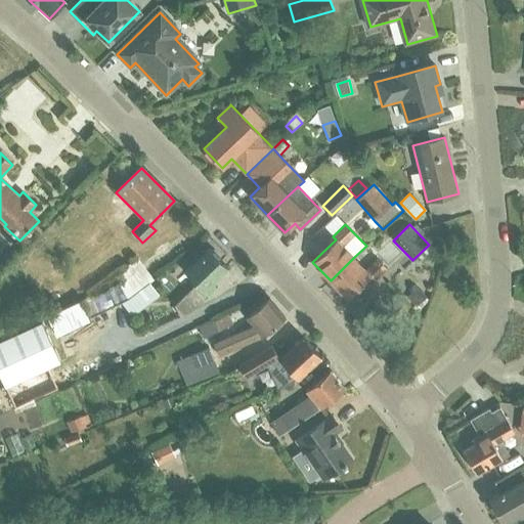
[(213,282),(228,268),(209,248),(185,271),(198,284),(174,306),(179,316),(194,308),(217,287),(213,282)]
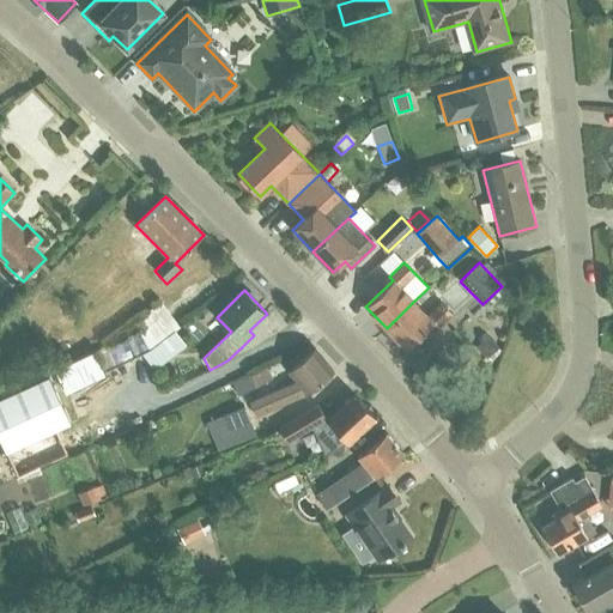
[(429,315),(414,301),(387,328),(407,350),(434,323),(438,328),(453,314),(443,302),(429,315)]
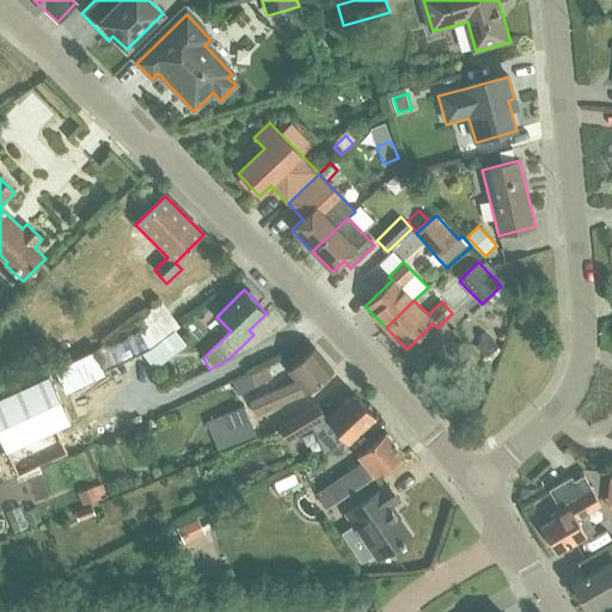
[(161,301),(135,322),(154,346),(179,325),(161,301)]
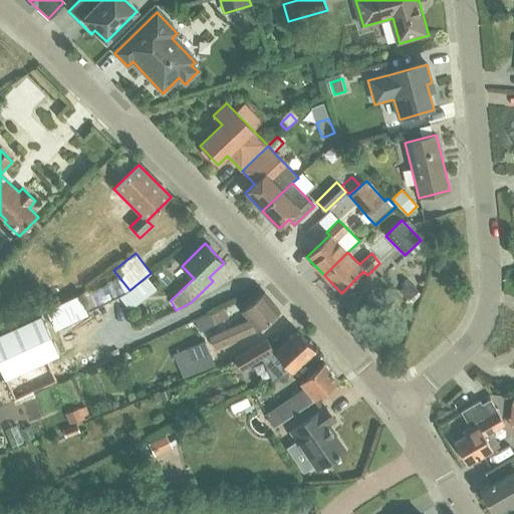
[(117,277),(80,295),(88,312),(124,294),(117,277)]
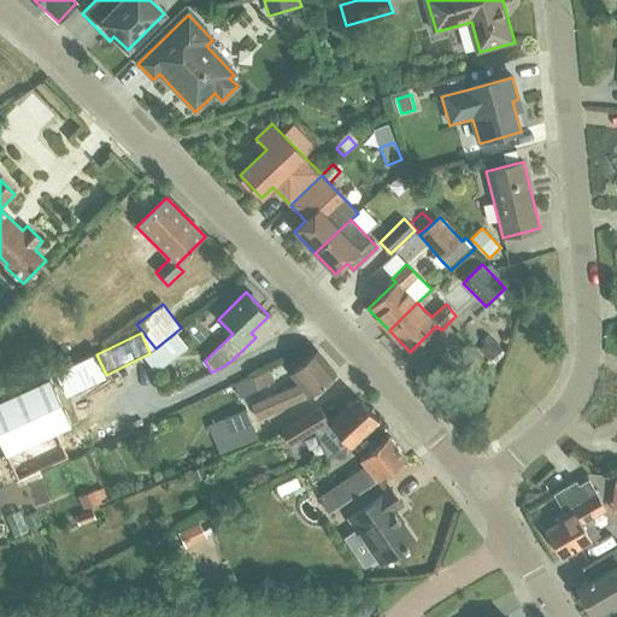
[(188,348),(176,333),(150,353),(144,359),(156,372),(188,348)]
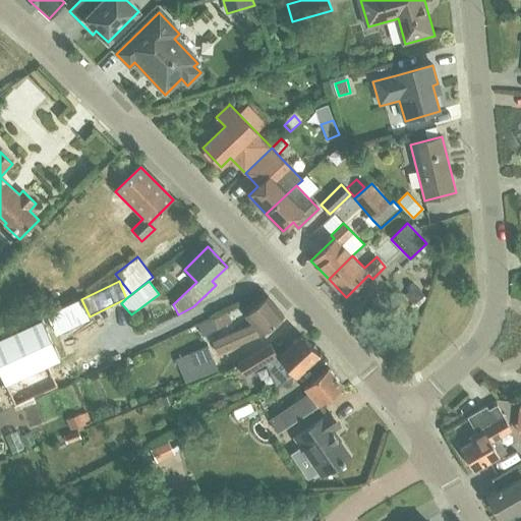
[(414,284),(404,294),(415,306),(425,296),(414,284)]
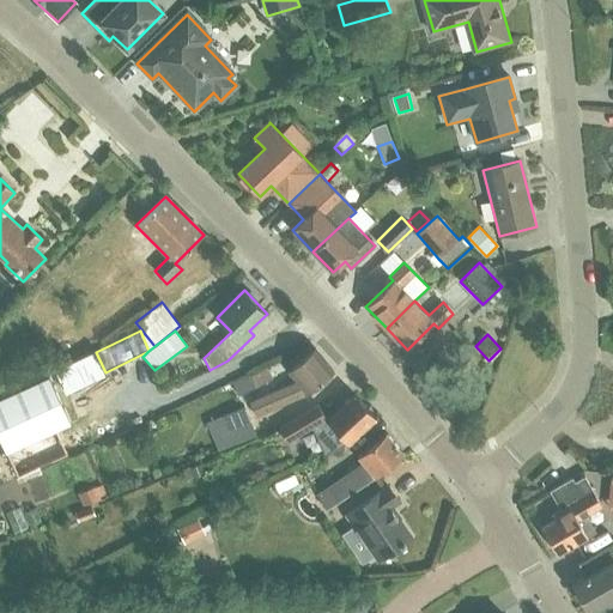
[(334,371),(315,347),(289,370),(297,381),(250,401),(256,416),(308,393),(334,371)]
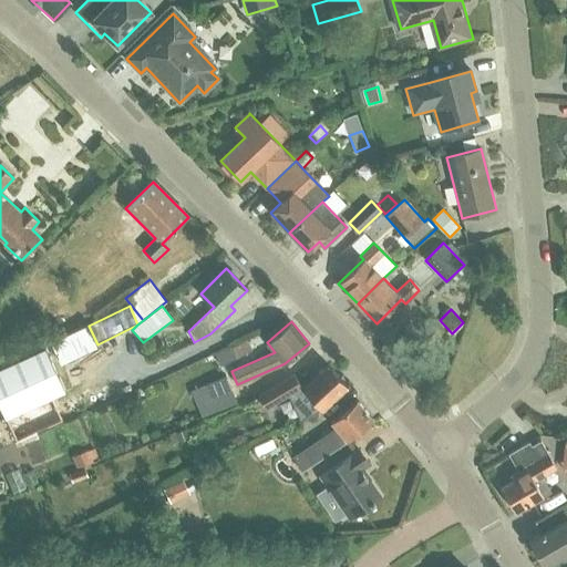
[(253,350),(247,340),(232,348),(237,358),(253,350)]
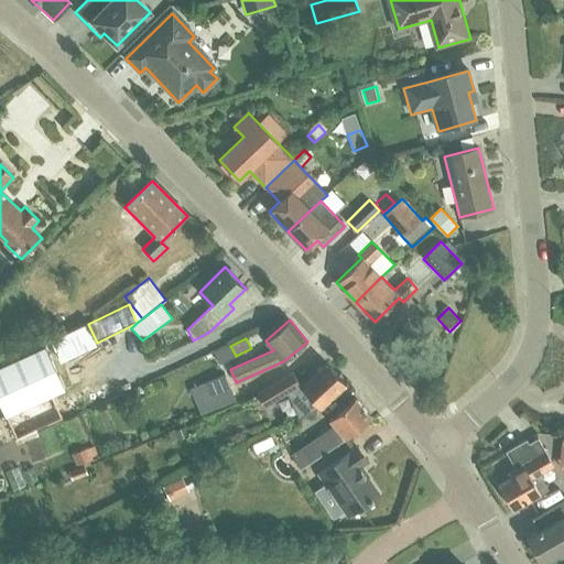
[(11,361),(0,366),(0,403),(6,415),(9,421),(13,433),(17,438),(63,418),(58,408),(52,394),(60,391),(65,388),(51,357),(46,346),(11,361)]
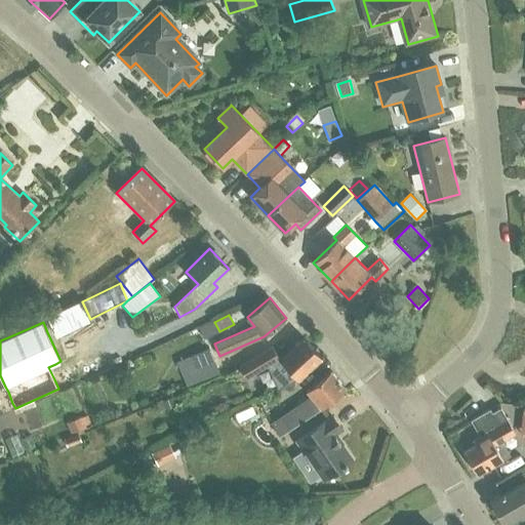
[(214,322),(200,330),(205,339),(219,331),(214,322)]
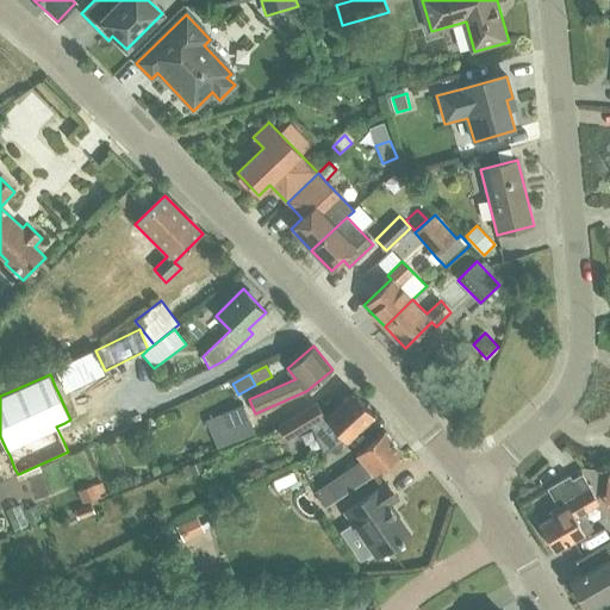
[(354,393),(327,418),(317,403),(278,425),(286,440),(310,424),(313,429),(324,450),(348,439),(349,440),(374,416),(354,393)]
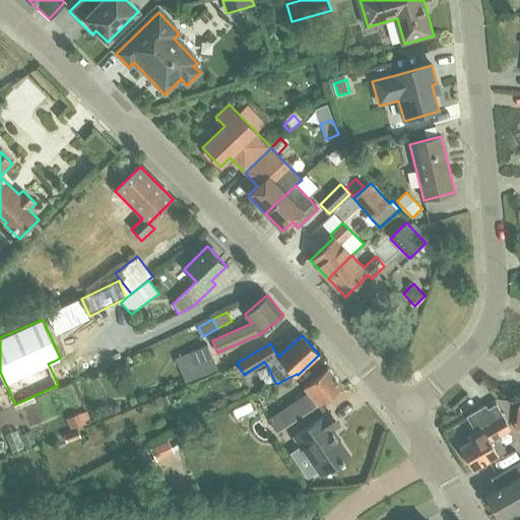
[(177,359),(187,382),(217,368),(207,344),(177,359)]
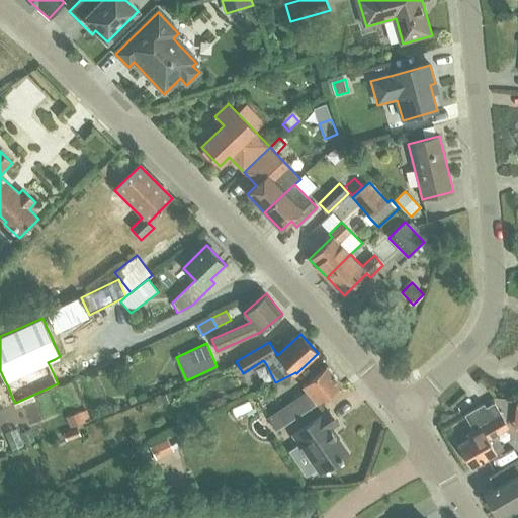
[(342,382),(327,365),(326,366),(304,386),(307,393),(269,418),(275,430),(317,403),(342,382)]
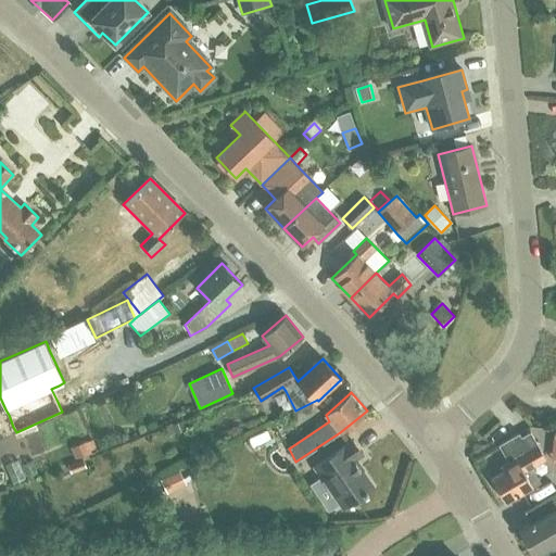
[(181,418),(165,426),(169,436),(186,429),(181,418)]
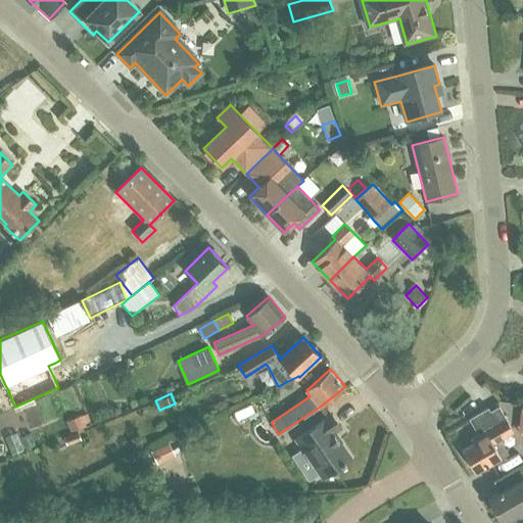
[(256,400),(238,406),(241,416),(259,411),(256,400)]
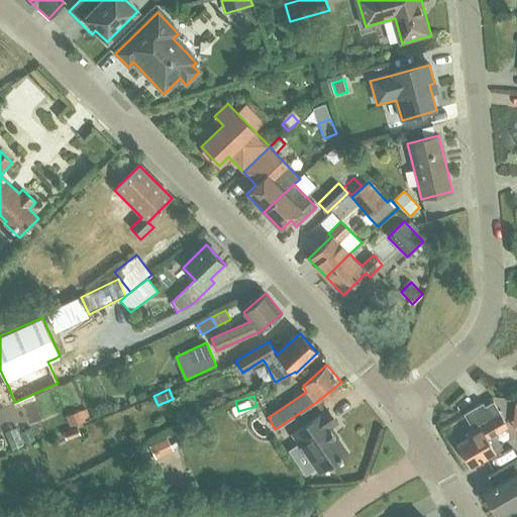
[(468,437),(456,444),(471,467),(496,452),(502,448),(494,434),(507,426),(508,426),(500,414),(501,414),(494,401),(485,406),(483,403),(463,414),(472,426),(474,429),(466,434),(468,437)]
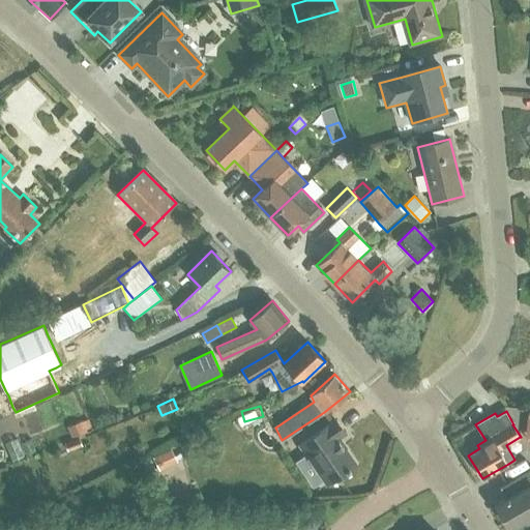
[(296,431),(301,438),(332,419),(328,412),(296,431)]
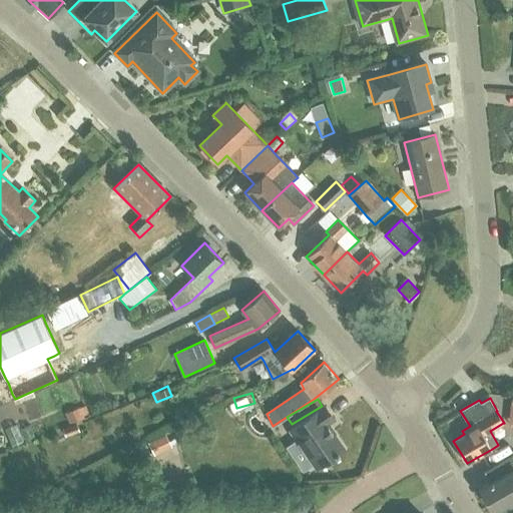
[(316,467),(344,448),(327,423),(334,419),(325,406),(290,429),(316,467)]
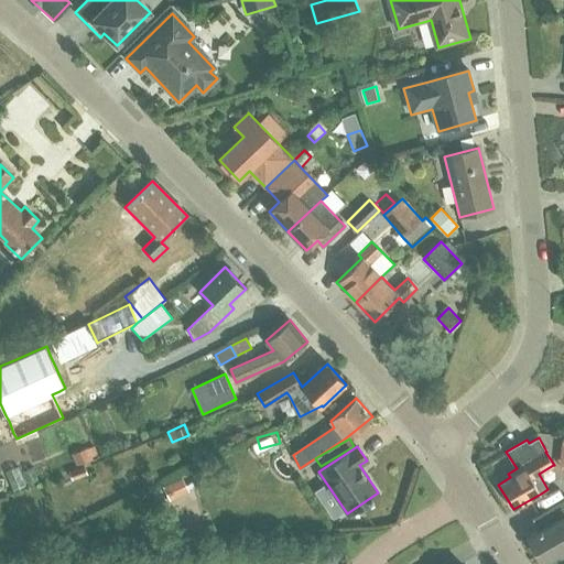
[(89,448),(73,455),(77,466),(94,459),(89,448)]
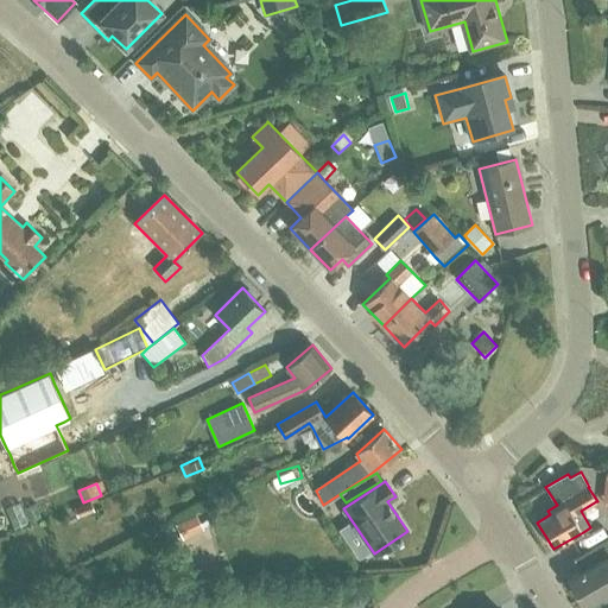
[(12,506),(19,523),(31,518),(24,501),(12,506)]
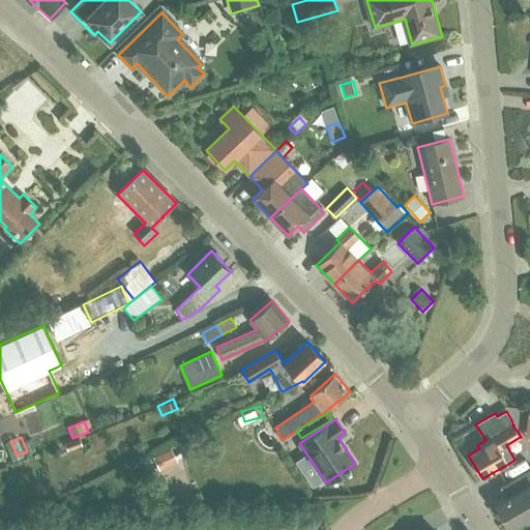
[(68,449),(83,444),(80,437),(66,443),(68,449)]
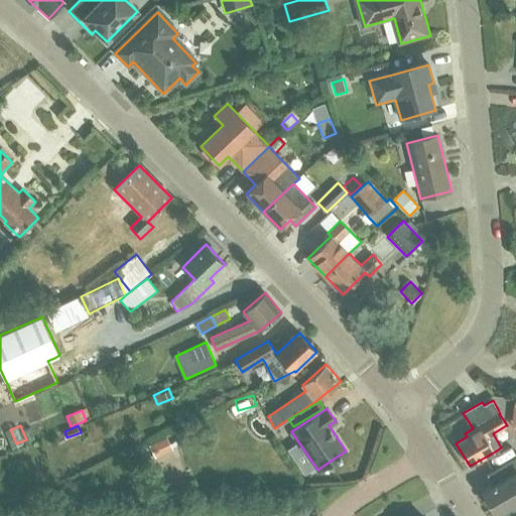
[(168,437),(151,445),(156,457),(173,448),(168,437)]
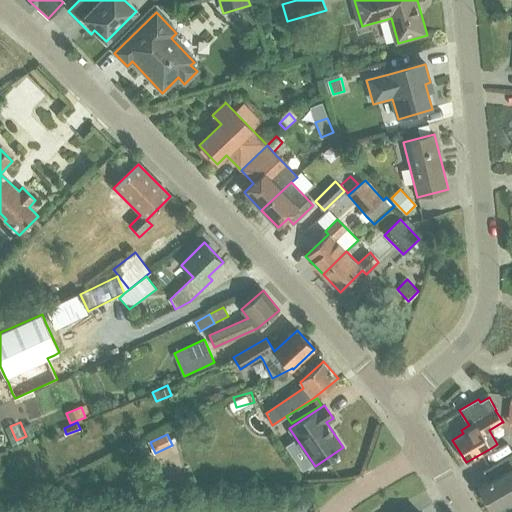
[(489,482),(480,487),(494,511),(511,499),(511,456),(510,456),(493,466),(483,472),(489,482)]
